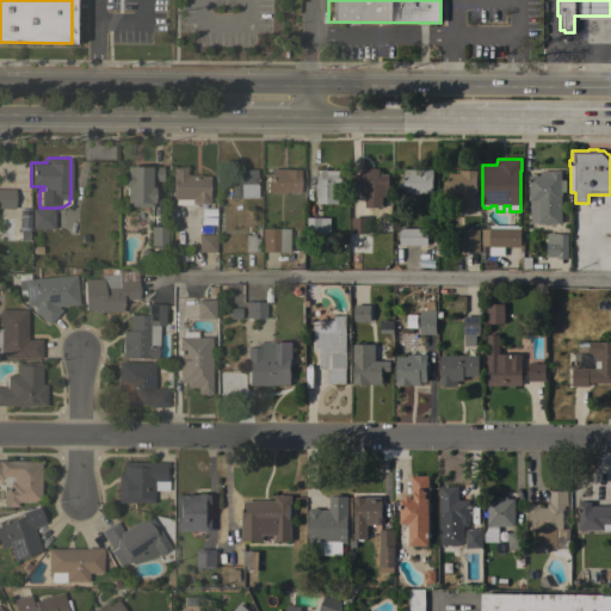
[(129,207),(129,202),(124,202),(124,186),(123,186),(123,172),(124,172),(124,166),(162,166),(161,180),(154,180),(154,191),(152,191),(152,207),(129,207)]
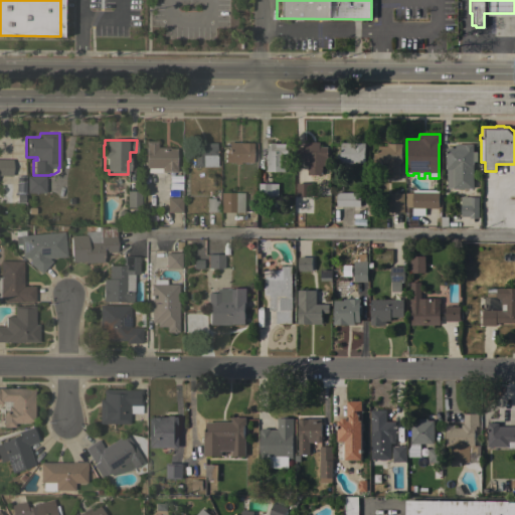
[(144,140),(156,140),(156,147),(175,147),(175,162),(176,162),(176,171),(162,171),(162,173),(146,173),(146,167),(144,167),(144,140)]
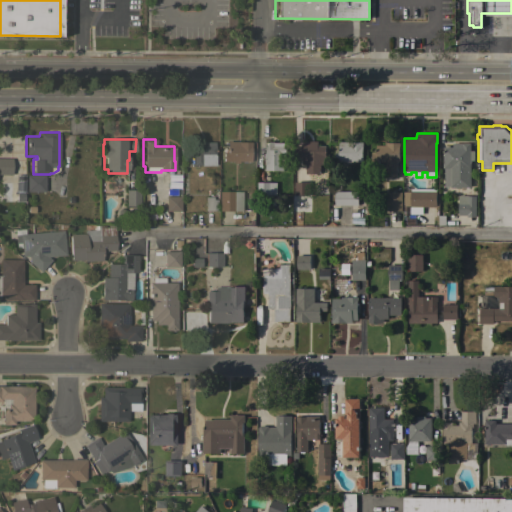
[(192,165),(192,141),(214,141),(214,146),(215,165),(192,165)]
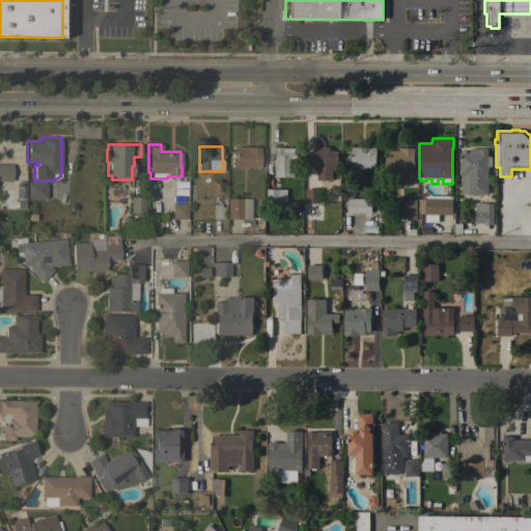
[(231,167),(231,158),(234,158),(234,146),(260,146),(260,150),(259,150),(259,167),(231,167)]
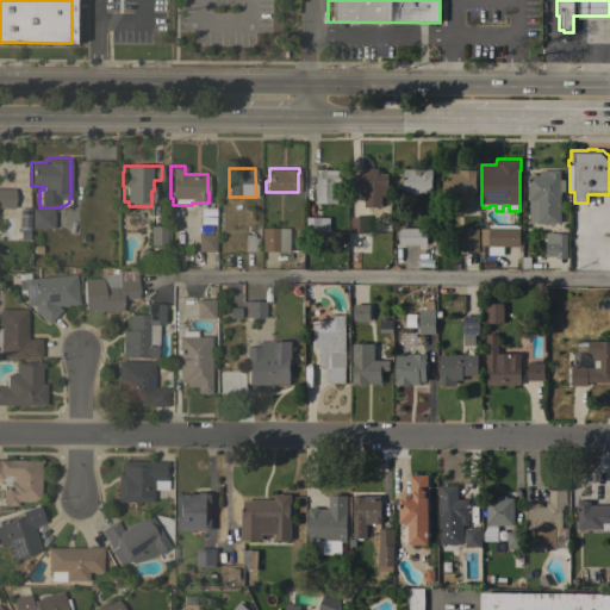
[(378,168),(378,174),(387,174),(387,185),(388,185),(388,197),(381,197),(381,207),(363,207),(365,195),(360,195),(360,186),(352,186),(352,173),(361,173),(361,168),(378,168)]
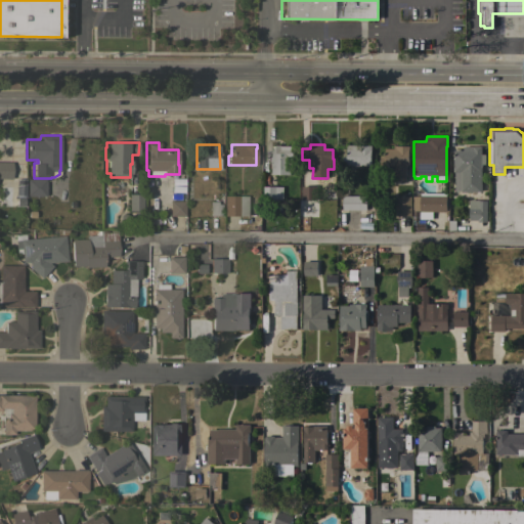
[(271,162),(270,162),(270,157),(271,157),(271,145),(280,145),(280,146),(293,146),(293,159),(290,159),(290,175),(271,174),(271,162)]
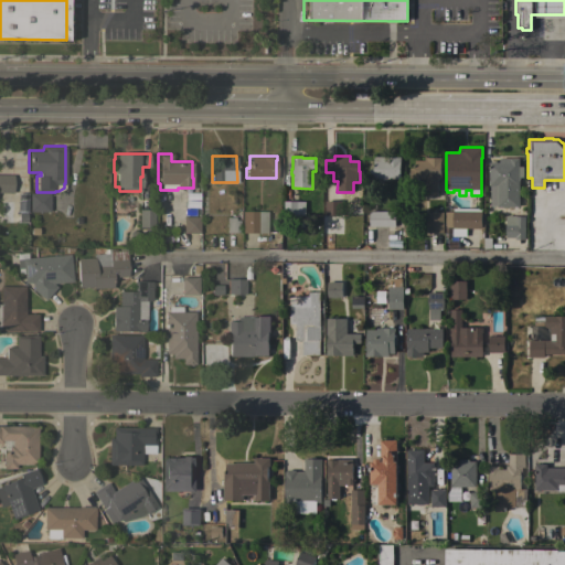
[(400,157),(400,179),(386,179),(386,180),(382,180),(382,178),(373,178),(373,157),(400,157)]
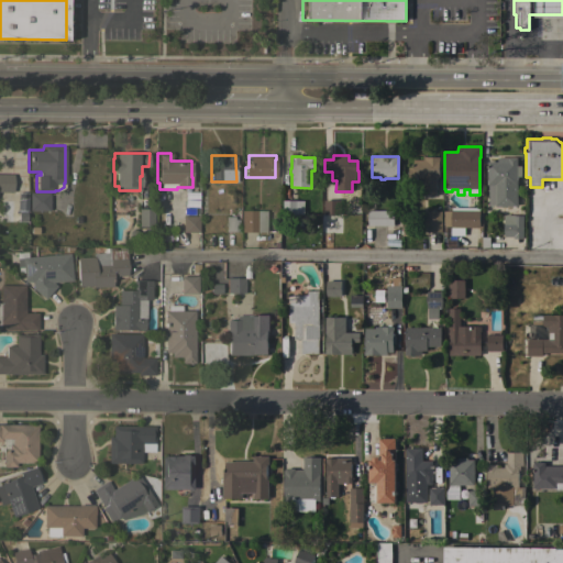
[(435,195),(423,195),(423,178),(417,178),(417,184),(408,184),(408,168),(414,168),(414,159),(422,159),(422,156),(439,156),(439,161),(439,178),(437,178),(435,195)]
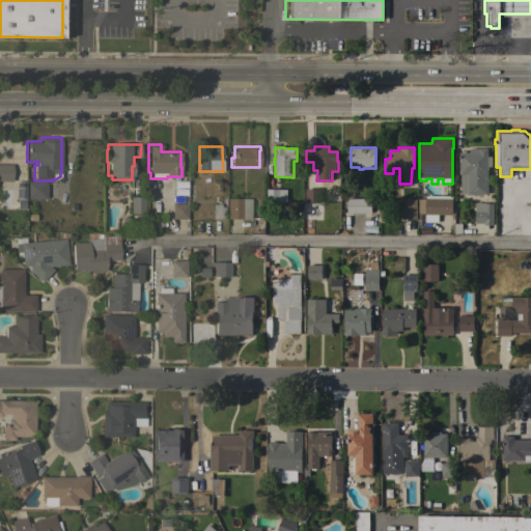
[(487,157),(492,157),(492,166),(487,166),(487,194),(467,194),(467,193),(460,193),(460,174),(459,174),(459,152),(469,152),(469,148),(479,148),(487,148),(487,157)]
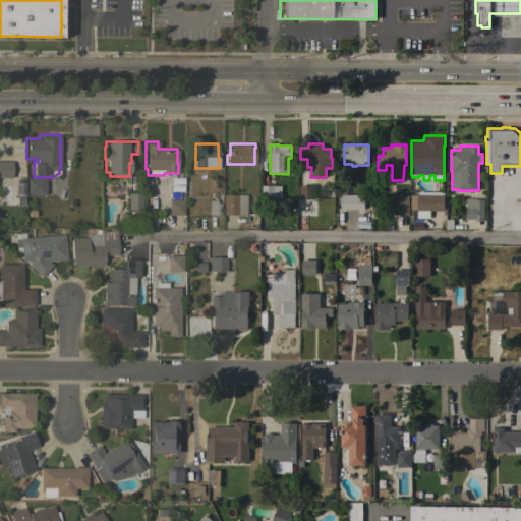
[(0,160),(11,161),(11,177),(0,177),(0,160)]
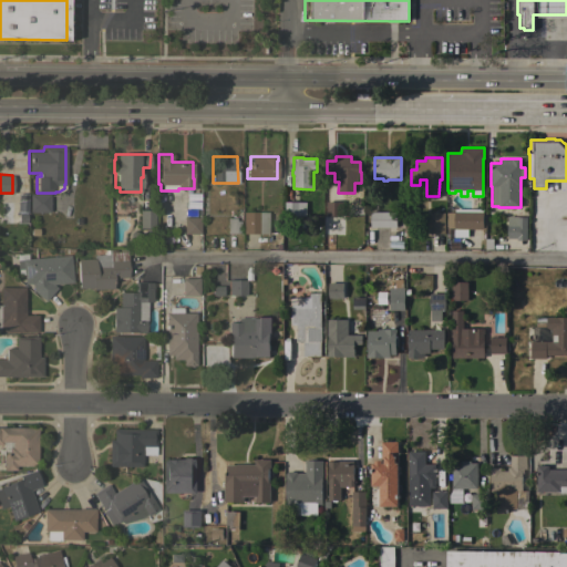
[(29,212),(29,193),(49,193),(49,212),(29,212)]
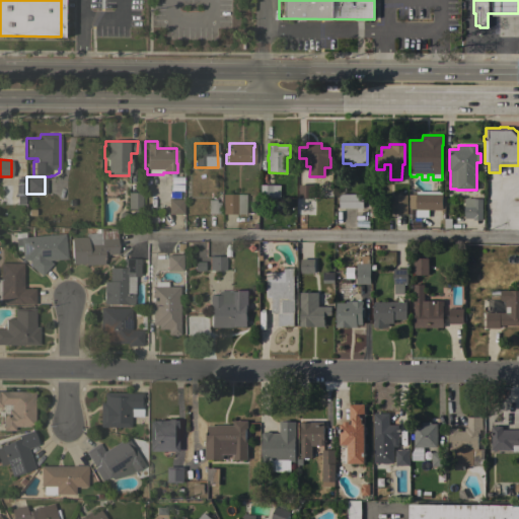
[(280,198),(261,198),(261,184),(280,184),(280,198)]
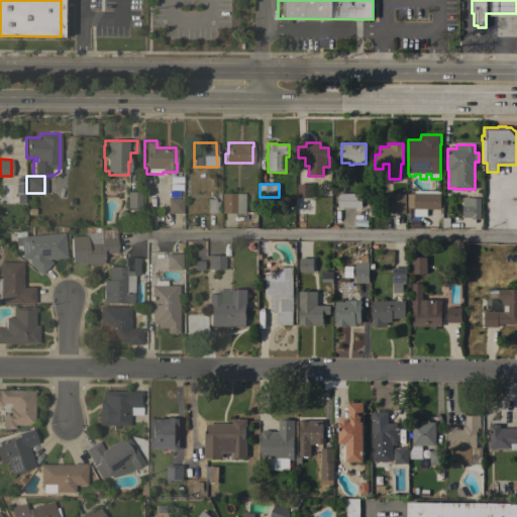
[(312,197),(304,197),(304,201),(299,201),(299,197),(297,197),(297,184),(312,184),(312,197)]
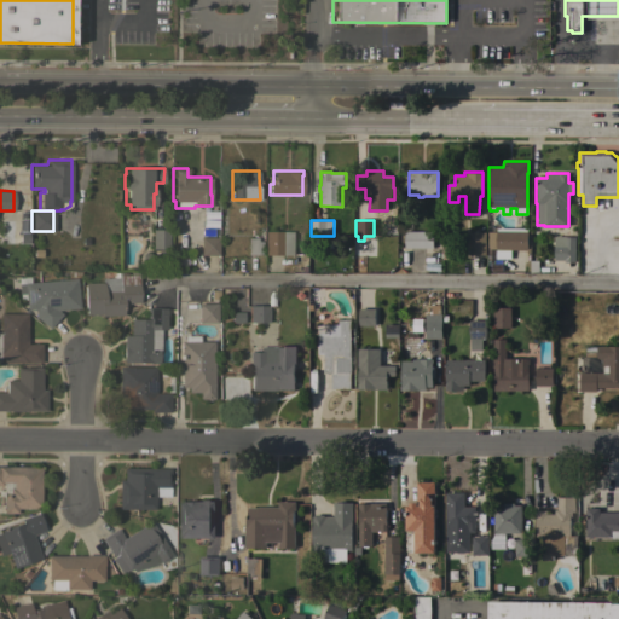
[(151,229),(168,229),(168,248),(151,248),(151,229)]
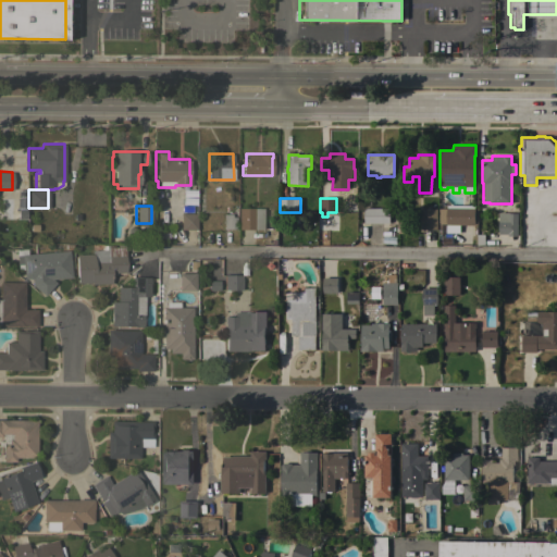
[(196,230),(180,229),(181,213),(182,213),(183,207),(192,207),(192,212),(196,213),(196,230)]
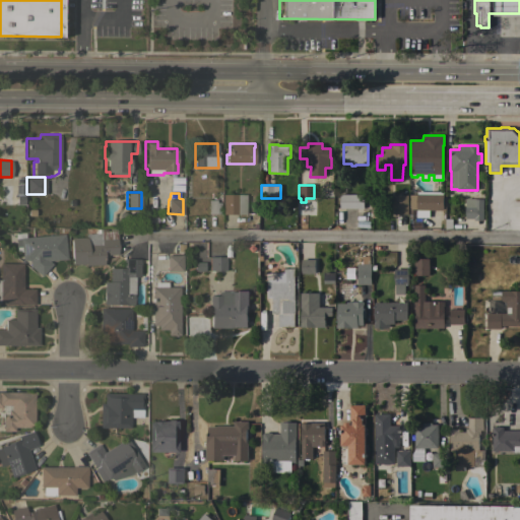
[(222,193),(246,194),(246,213),(222,213),(222,193)]
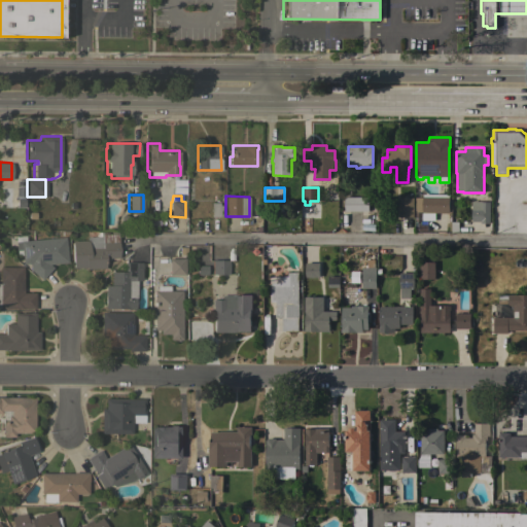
[(369,197),(369,211),(344,211),(344,197),(369,197)]
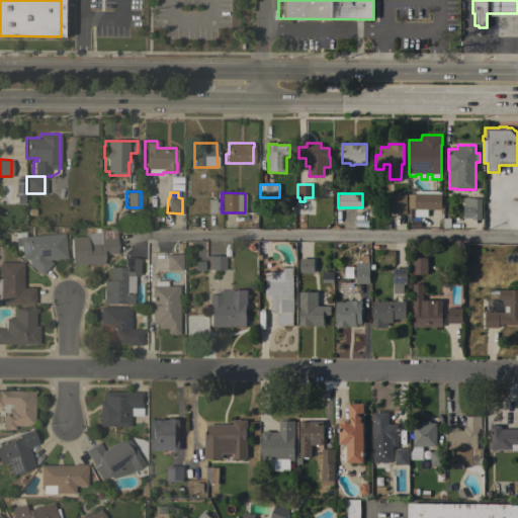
[(393,193),(406,194),(406,213),(392,213),(393,193)]
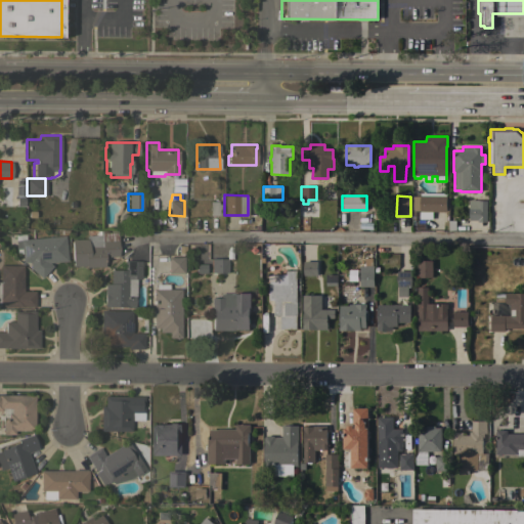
[(446,195),(446,212),(420,212),(420,211),(412,211),(412,197),(420,197),(420,195),(446,195)]
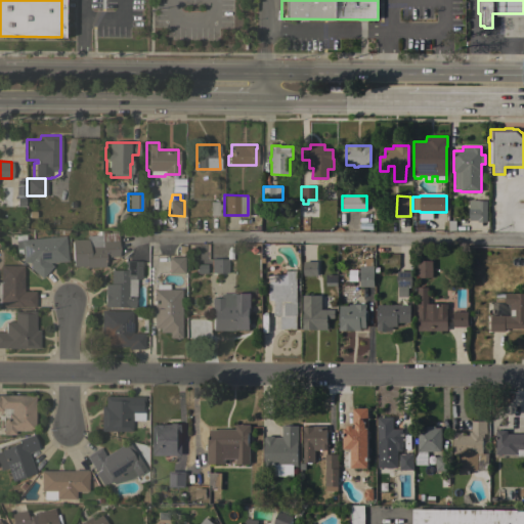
[(221,215),(210,215),(210,201),(217,201),(217,203),(222,204),(221,215)]
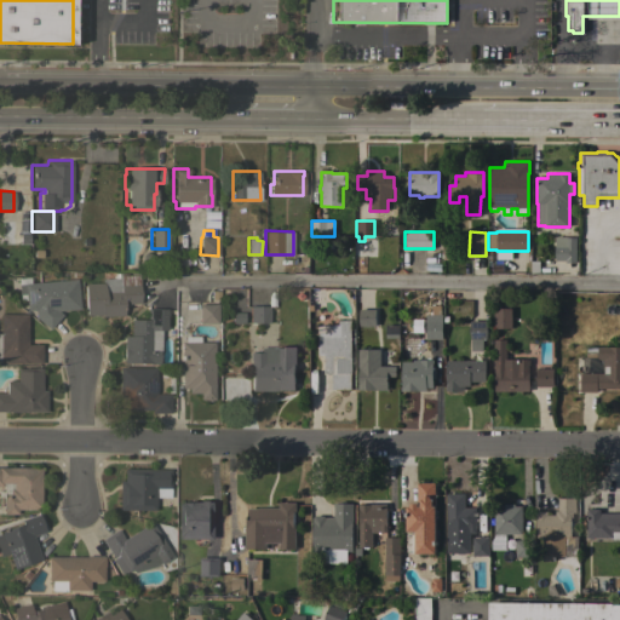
[(575,263),(564,263),(564,262),(555,260),(555,237),(577,237),(575,263)]
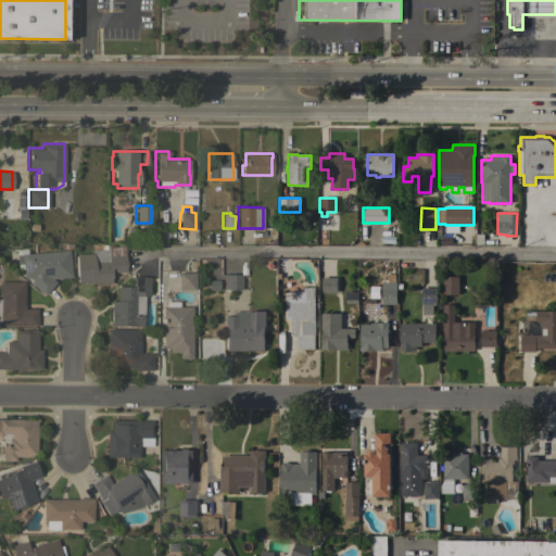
[(90,283),(90,281),(76,282),(75,253),(91,253),(91,249),(102,249),(102,244),(114,243),(114,245),(124,245),(125,272),(110,272),(111,282),(90,283)]
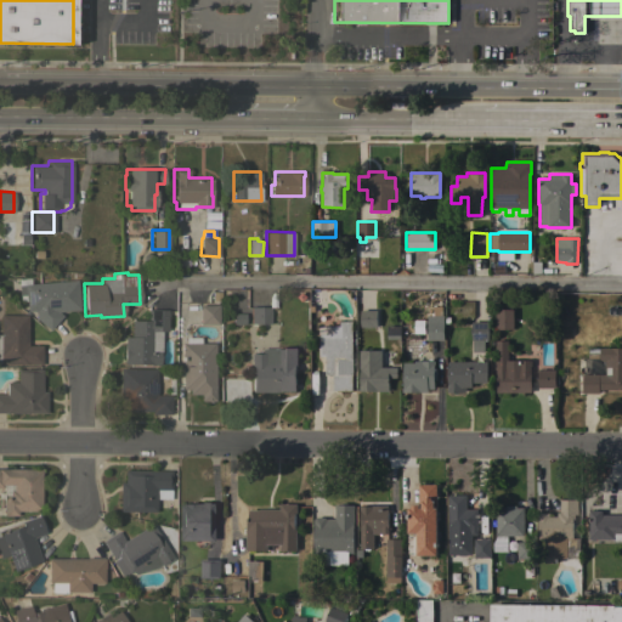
[(24,292),(32,290),(32,283),(77,280),(79,309),(56,311),(61,315),(49,331),(26,312),(24,292)]
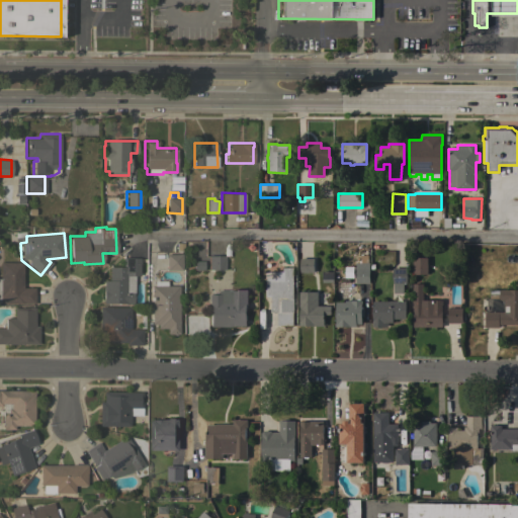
[(166,253),(181,254),(181,270),(166,270),(166,253)]
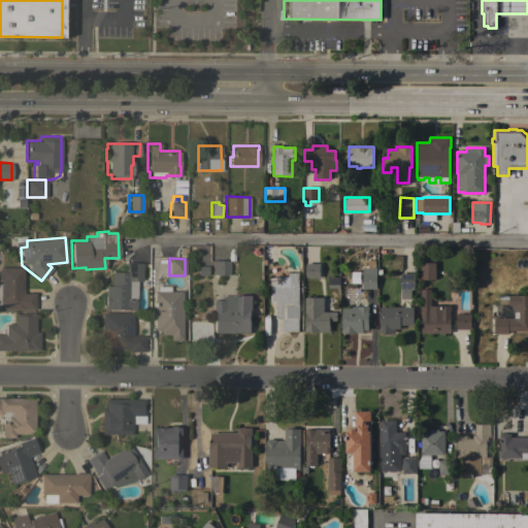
[(212,260),(229,260),(229,274),(212,274),(212,260)]
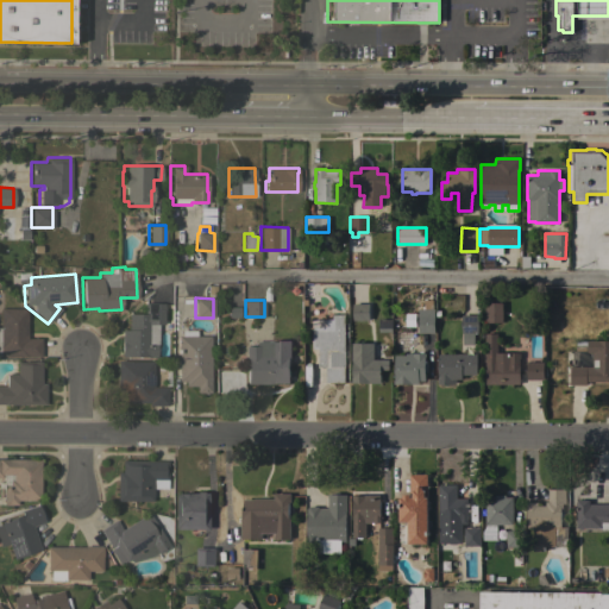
[(163,324),(157,324),(157,344),(156,344),(156,357),(146,357),(146,356),(121,356),(121,330),(127,330),(127,313),(144,313),(144,302),(150,302),(150,301),(162,301),(162,302),(164,302),(163,324)]
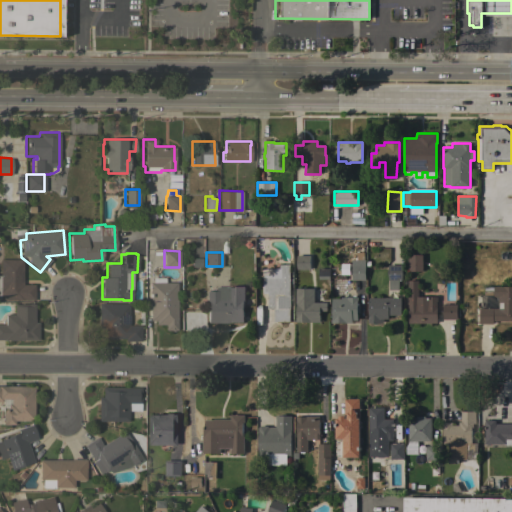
[(422,271),(408,271),(408,254),(422,254),(422,271)]
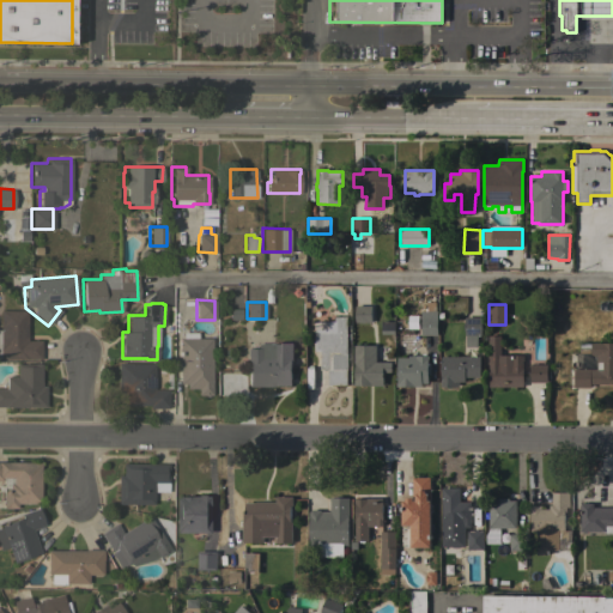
[(354,323),(354,305),(371,305),(371,322),(354,323)]
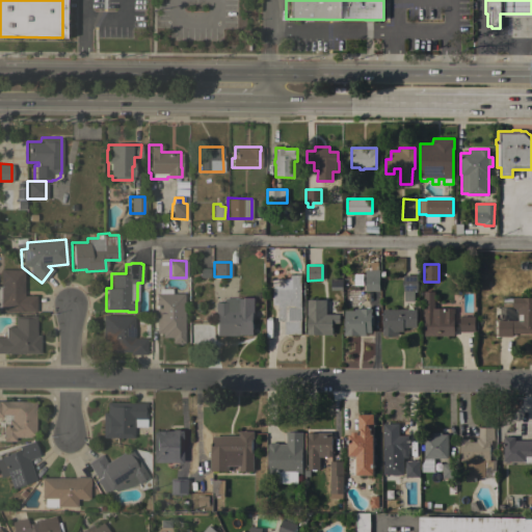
[(0,311),(0,269),(23,269),(23,295),(35,295),(35,312),(0,311)]
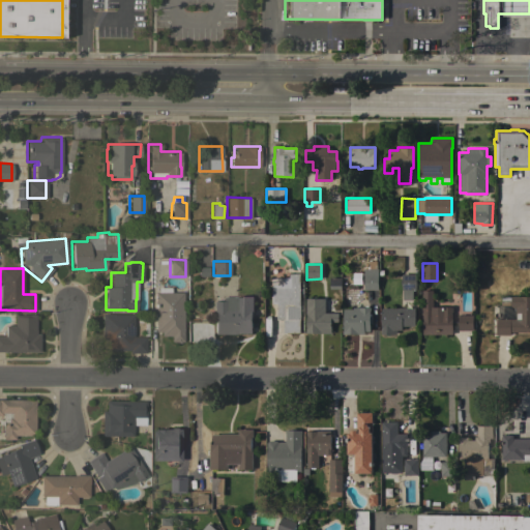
[(378,290),(363,290),(363,268),(378,268),(378,290)]
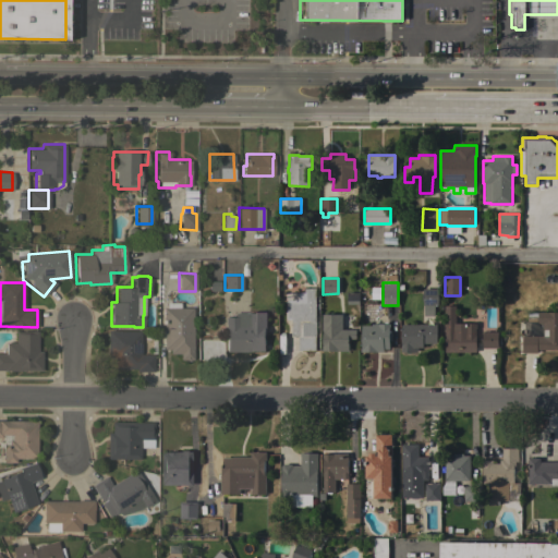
[(315,288),(316,337),(315,337),(315,350),(298,350),(298,337),(292,337),(291,319),(287,320),(287,302),(286,302),(286,294),(302,288),(315,288)]
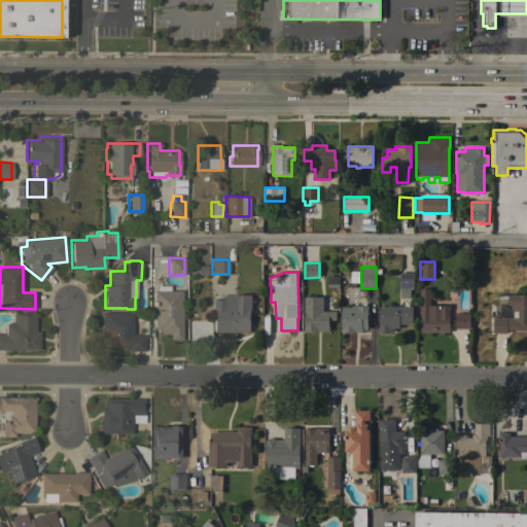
[(414,273),(414,288),(411,288),(410,299),(399,299),(399,288),(399,273),(414,273)]
